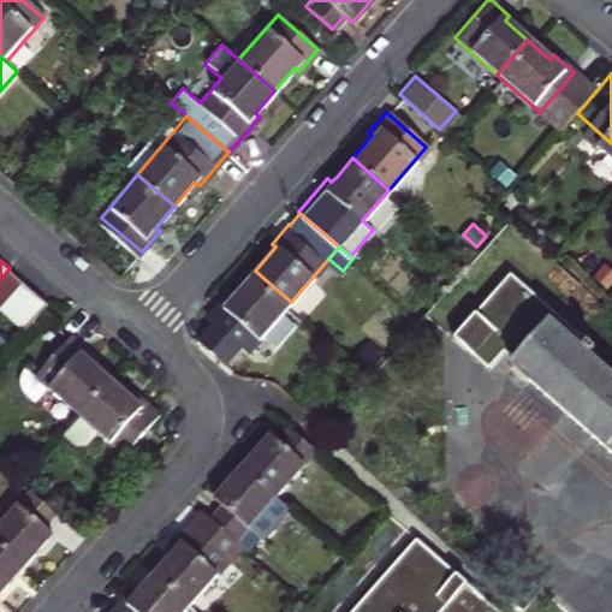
[(0,307),(23,280),(10,268),(0,279),(0,307)]
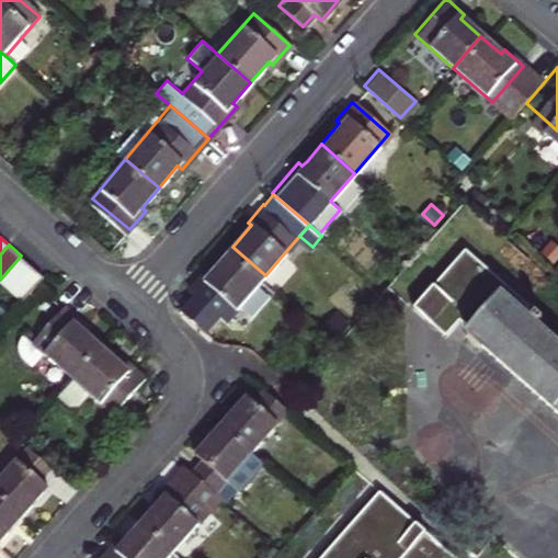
[(557,344),(520,311),(530,302),(465,245),(408,308),(441,337),(455,320),(466,330),(464,334),(557,418),(557,344)]
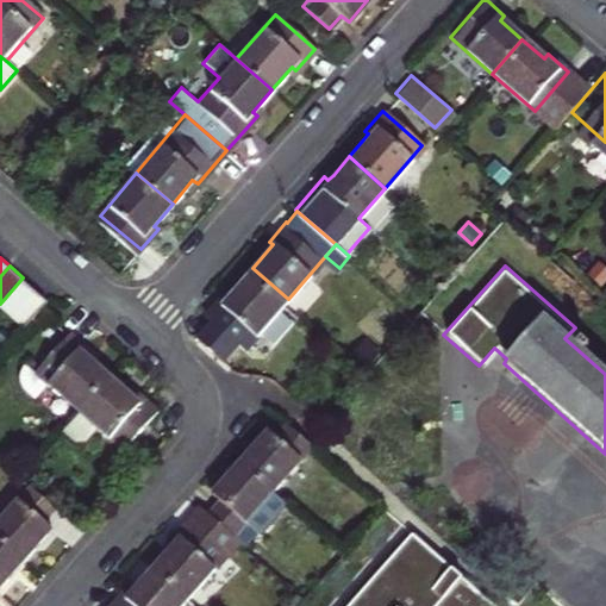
[(252,268),(233,291),(230,287),(212,307),(251,342),(288,299),(252,268)]
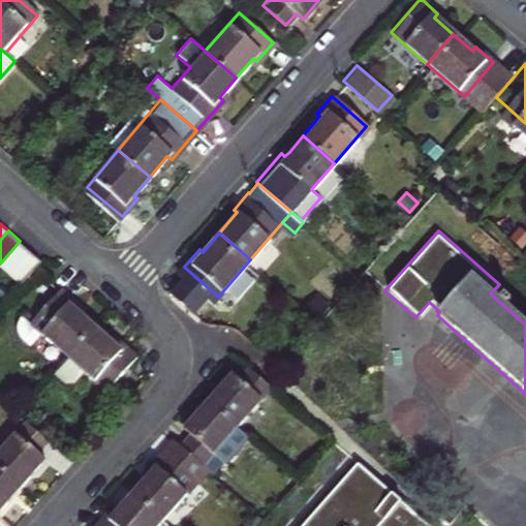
[(11,274),(31,251),(20,241),(0,264),(11,274)]
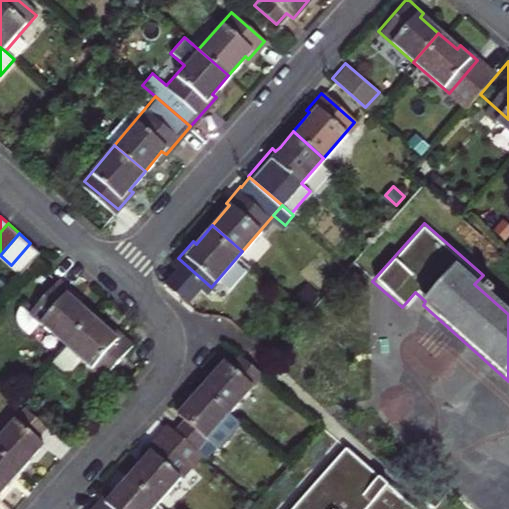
[(11,265),(22,274),(41,253),(30,243),(11,265)]
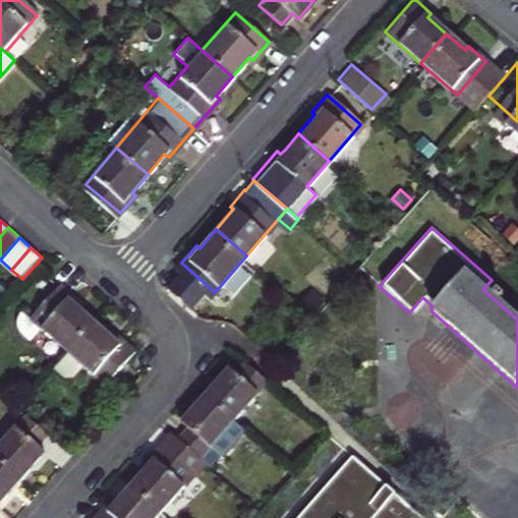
[(74,306),(77,302),(59,287),(31,319),(42,329),(68,352),(93,323),(74,306)]
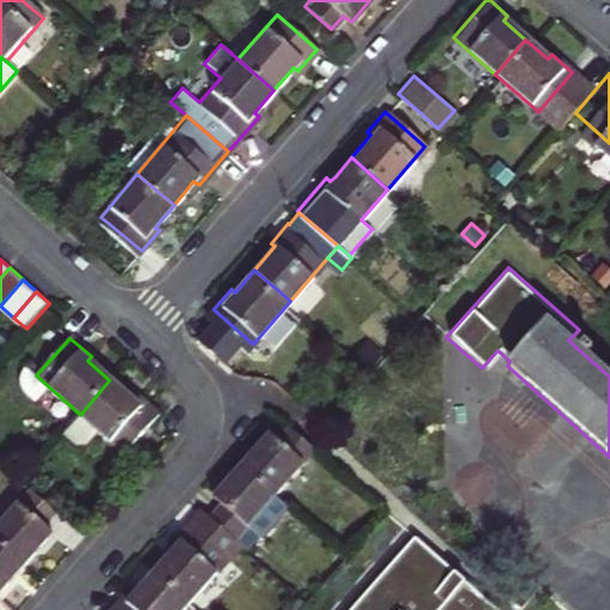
[(113,376),(91,356),(88,361),(109,380),(113,376)]
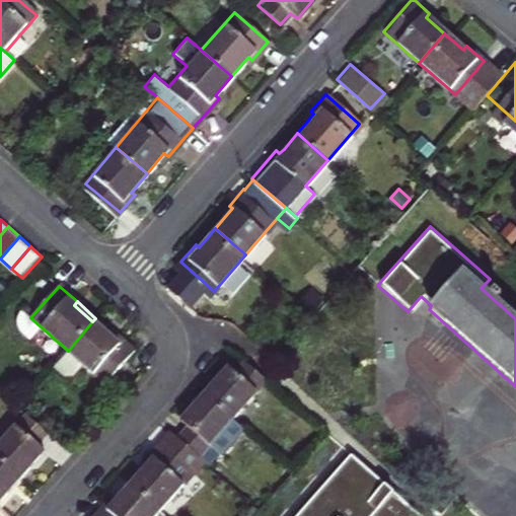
[(31,341),(42,327),(30,317),(23,311),(21,313),(19,318),(19,324),(19,329),(31,341)]
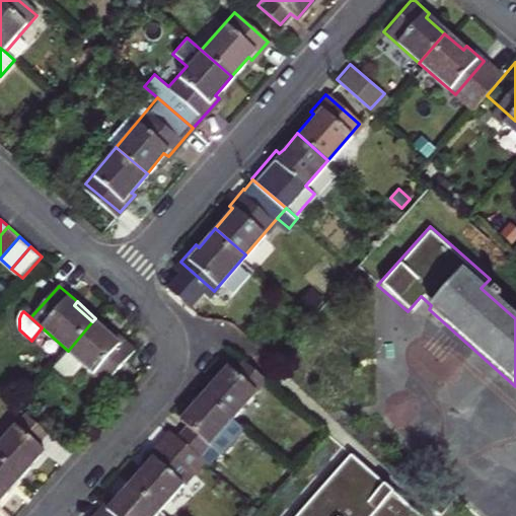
[(116,336),(95,318),(92,321),(113,339),(116,336)]
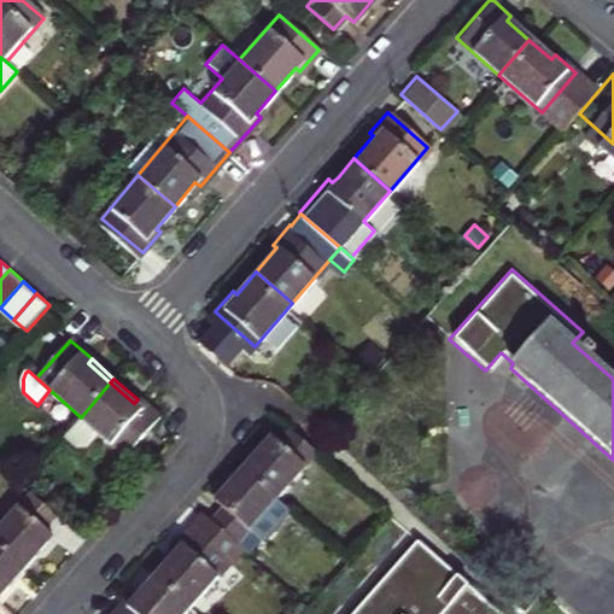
[(138,399),(134,403),(110,382),(81,417),(65,436),(76,444),(87,444),(98,432),(126,457),(159,419),(138,399)]
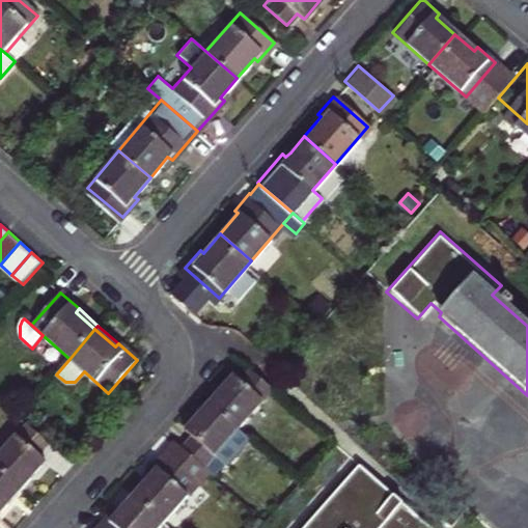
[(270,377),(252,361),(240,376),(232,369),(209,398),(238,423),(275,381),(270,377)]
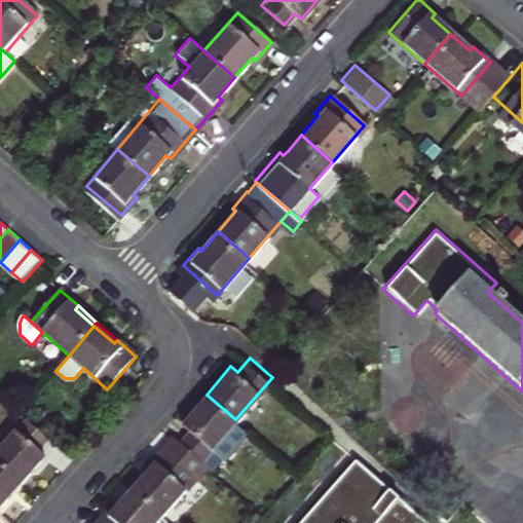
[(180,440),(209,463),(213,467),(223,455),(225,457),(248,430),(235,419),(207,395),(183,421),(190,427),(180,440)]
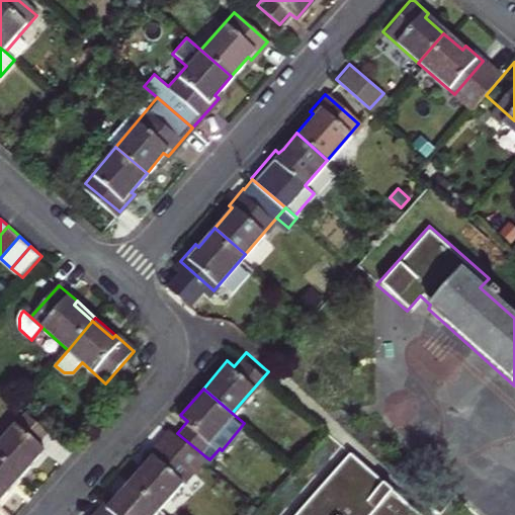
[(29,416),(0,449),(0,455),(26,478),(49,452),(43,446),(52,435),(29,416)]
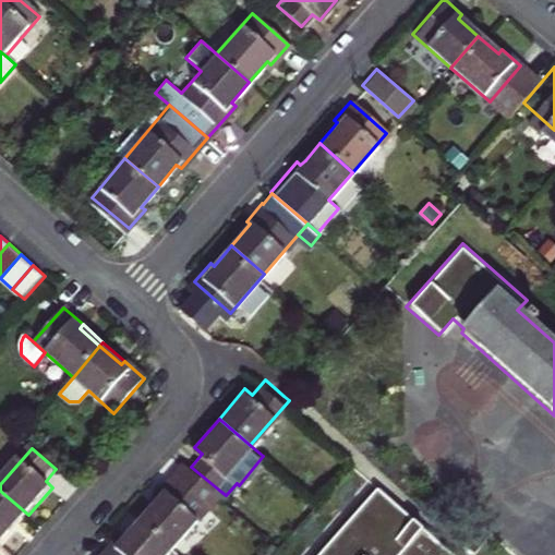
[(191,467),(184,460),(156,494),(159,497),(142,517),(176,546),(221,492),(191,467)]
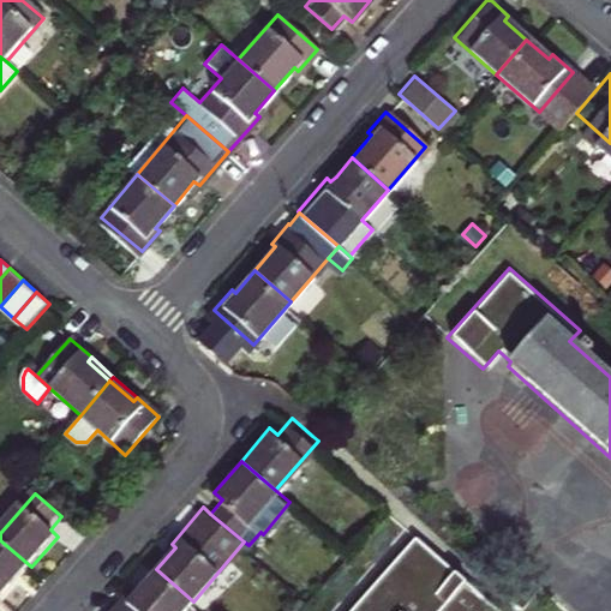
[(0,597),(3,599),(31,567),(0,540),(0,597)]
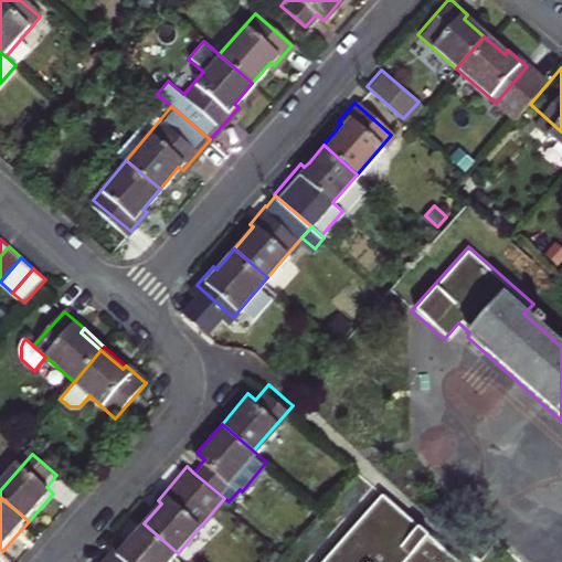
[(322,561),(449,561),(379,500),(322,561)]
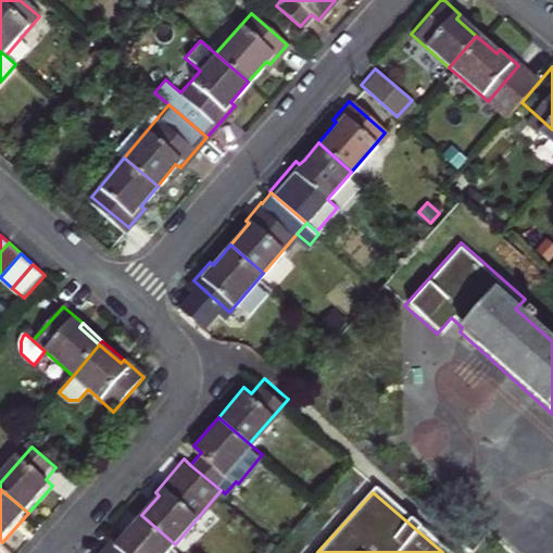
[(103,552),(166,552),(175,544),(141,515),(124,536),(121,533),(103,552)]
